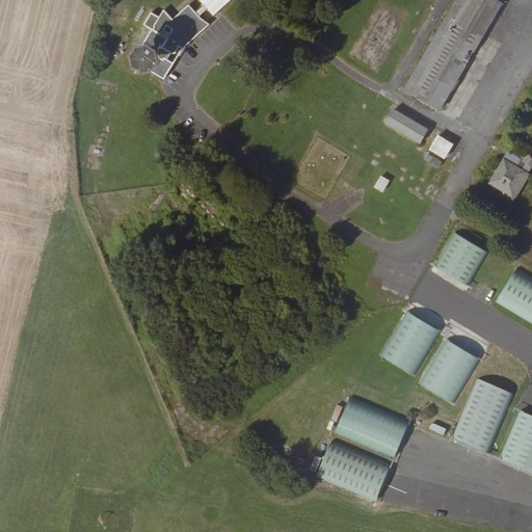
[(151,30),(135,53),(139,56),(136,62),(163,78),(173,62),(163,56),(167,50),(170,52),(175,51),(175,50),(179,46),(183,47),(208,24),(200,17),(207,10),(212,16),(229,0),(197,0),(203,6),(195,12),(188,3),(171,18),(163,9),(159,17),(152,12),(143,26),(151,30)]
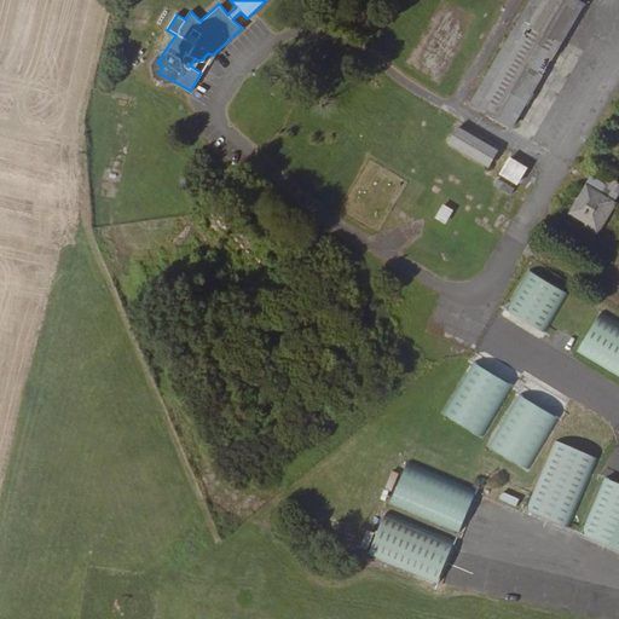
[(531,0),(473,102),(512,126),(584,5),(573,0),(531,0)]
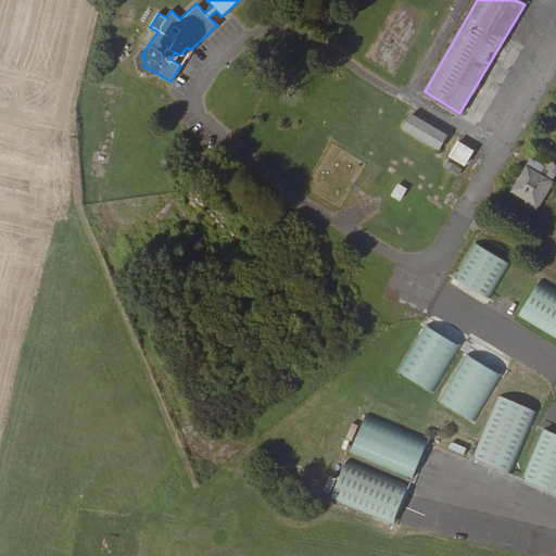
[(413,113),(404,127),(439,149),(447,135),(413,113)]
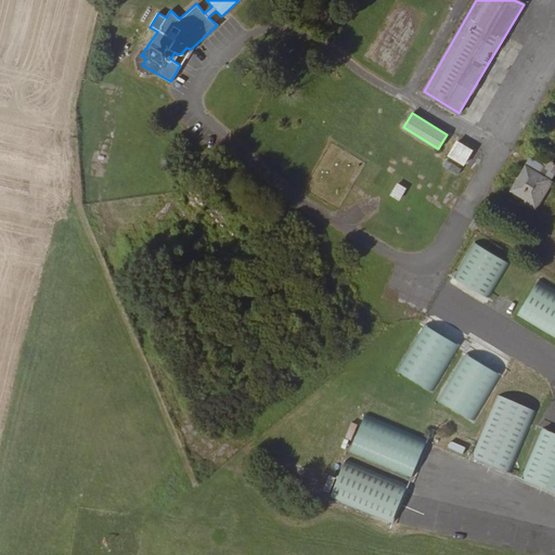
[(457,141),(450,155),(464,164),(473,150),(457,141)]
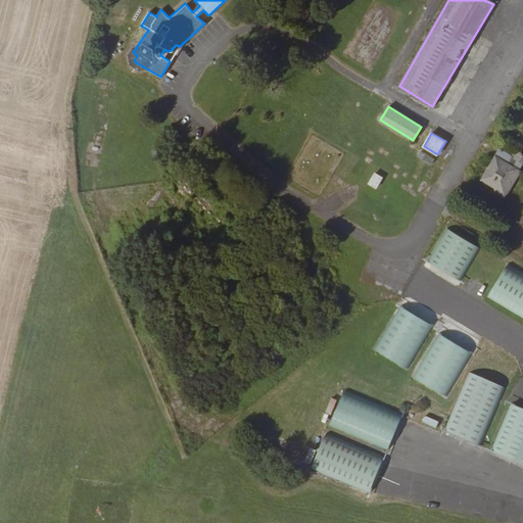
[(482,180),(496,188),(504,192),(510,183),(512,184),(521,172),(519,170),(522,162),(522,153),(514,148),(510,154),(500,148),(495,155),(496,156),(482,180)]
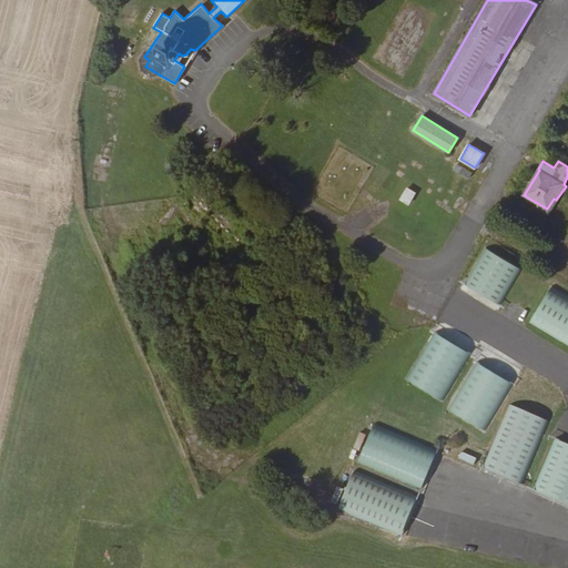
[(457,163),(454,169),(468,178),(472,172),(457,163)]
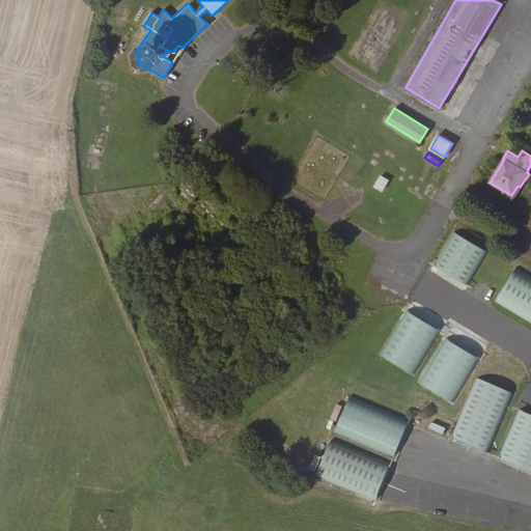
[(381,174),(372,188),(380,192),(388,179),(381,174)]
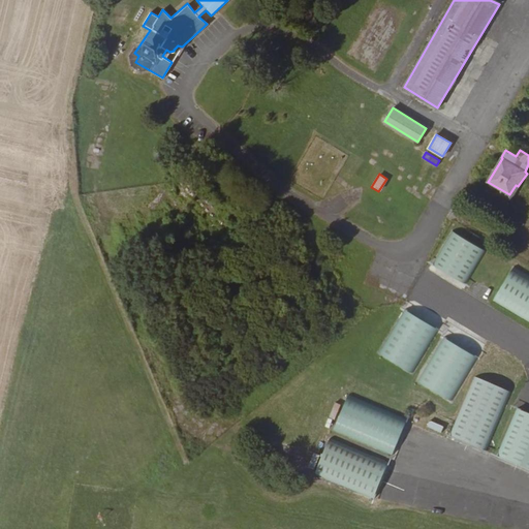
[(509,194),(502,190),(500,193),(510,198),(518,186),(516,185),(509,194)]
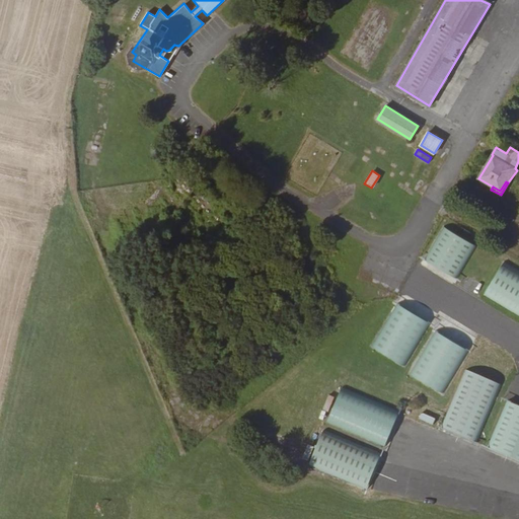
[(477,247),(445,228),(425,261),(457,280),(477,247)]
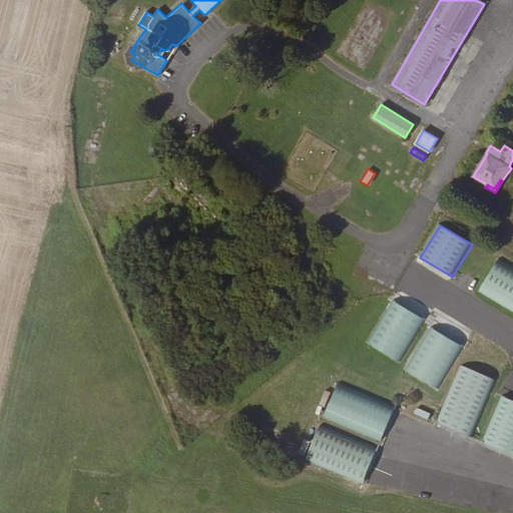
[(512,267),(499,259),(479,291),(512,311),(512,267)]
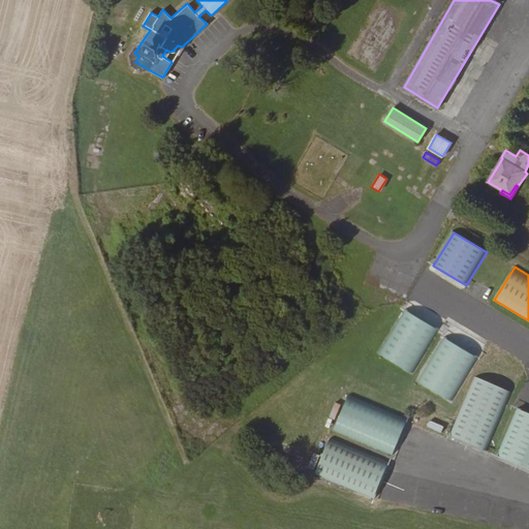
[(437,330),(405,311),(379,352),(411,372),(437,330)]
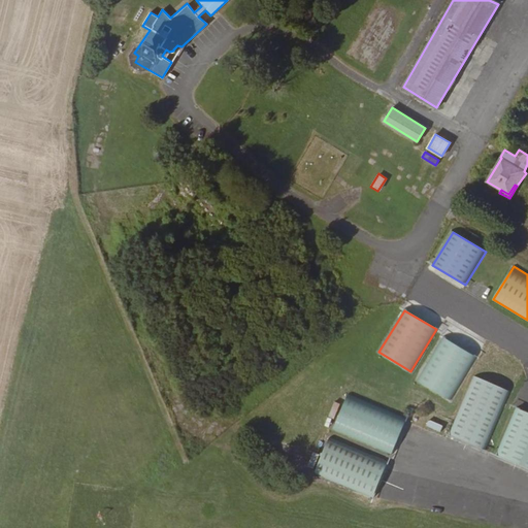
[(476,358),(444,338),(419,381),(451,400),(476,358)]
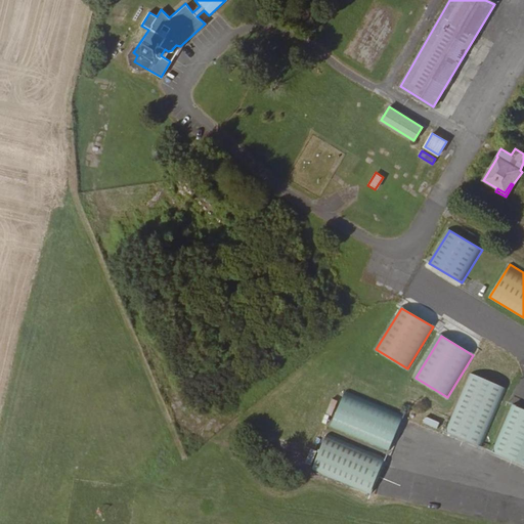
[(445,432),(479,447),(506,390),(472,375),(445,432)]
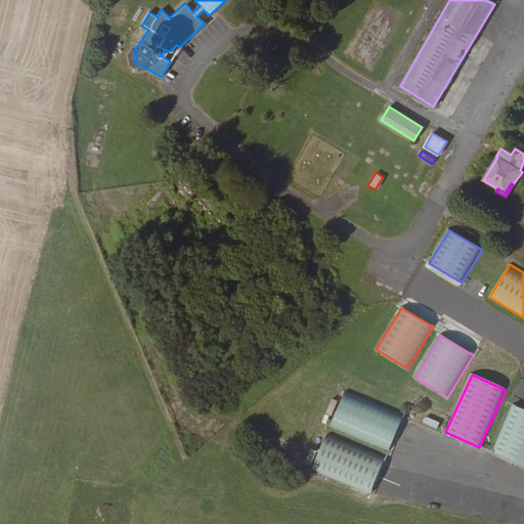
[(346,391),(330,426),(388,451),(403,417),(346,391)]
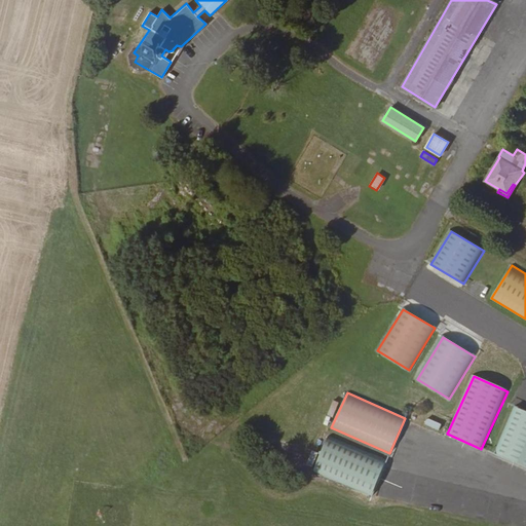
[(525,412),(511,406),(492,451),(525,464),(525,412)]
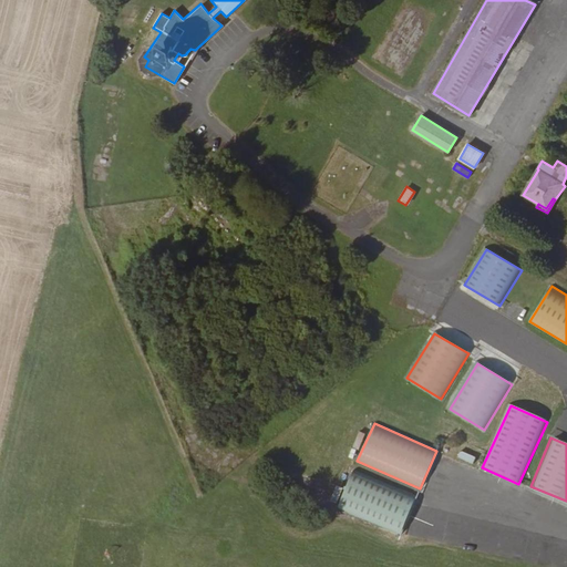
[(353,471),(336,507),(400,535),(416,497),(353,471)]
